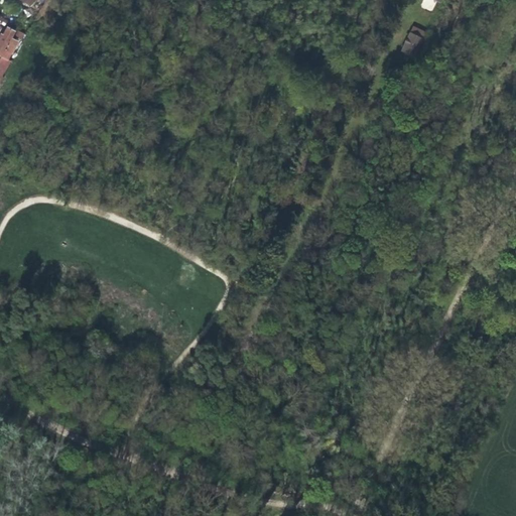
[(435,0),(426,0),(424,8),(432,11),(436,0),(435,0)]
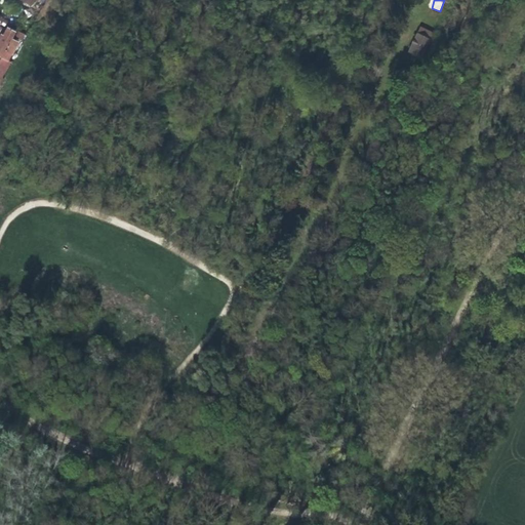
[(0,79),(1,79),(7,67),(8,68),(10,62),(8,61),(17,41),(11,37),(14,31),(6,27),(3,34),(0,33),(0,55),(1,56),(0,57),(0,79)]
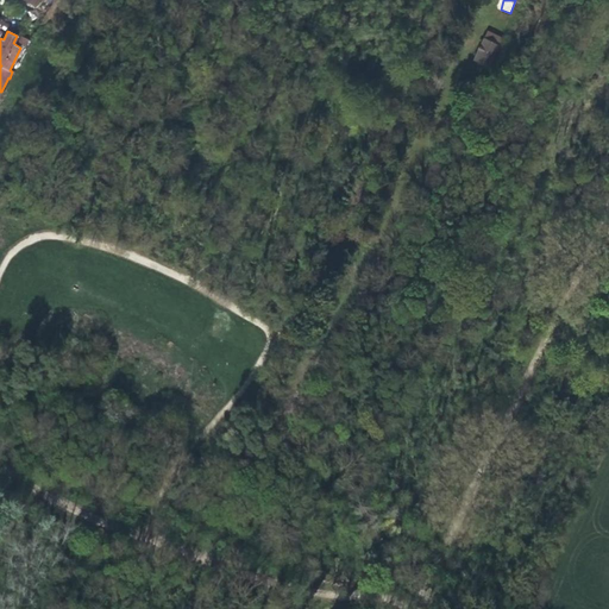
[(487,31),(483,39),(497,46),(501,38),(487,31)]
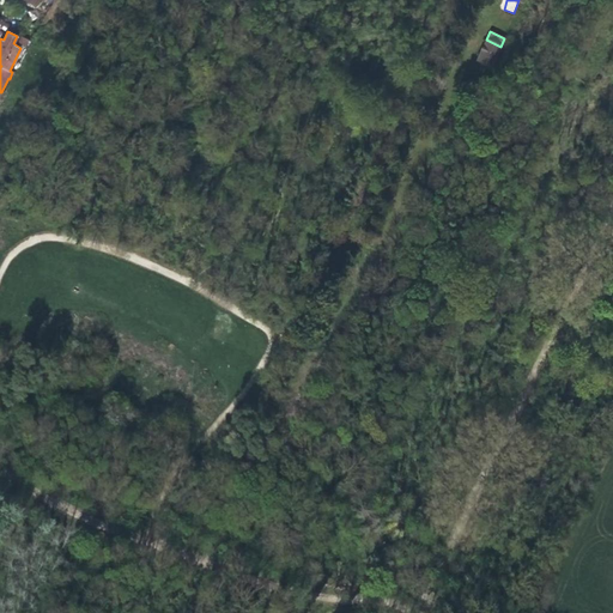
[(501,47),(486,40),(475,61),(491,68),(501,47)]
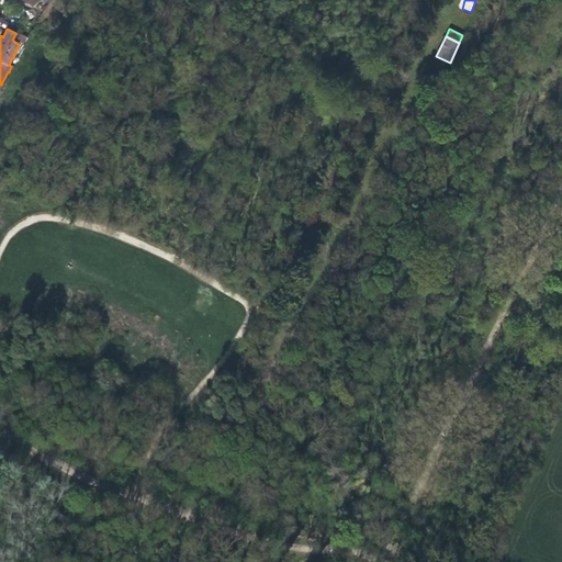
[(298,561),(307,561),(312,547),(303,544),(298,561)]
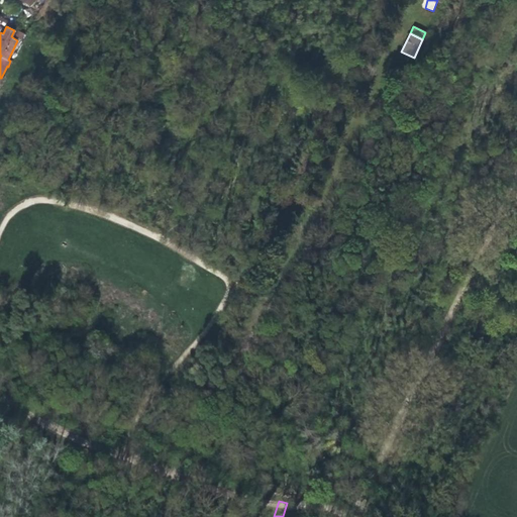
[(301,516),(304,509),(287,503),(283,516),(301,516)]
